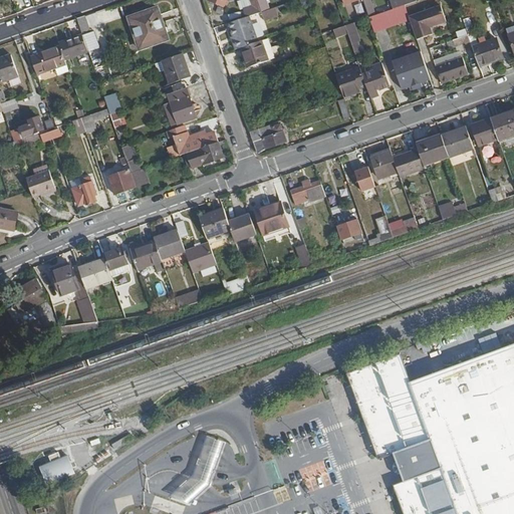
[(252,0),(256,10),(245,13),(247,17),(249,16),(262,12),(262,11),(257,0),(252,0)]
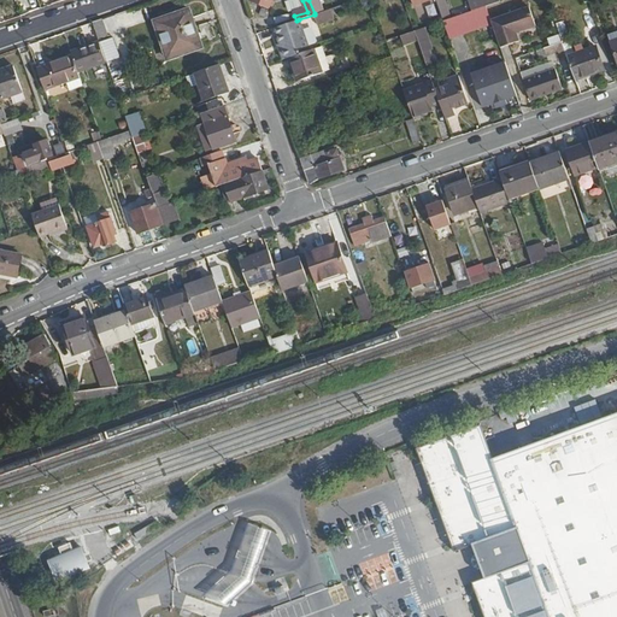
[(319,0),(309,0),(315,13),(323,10),(319,0)]
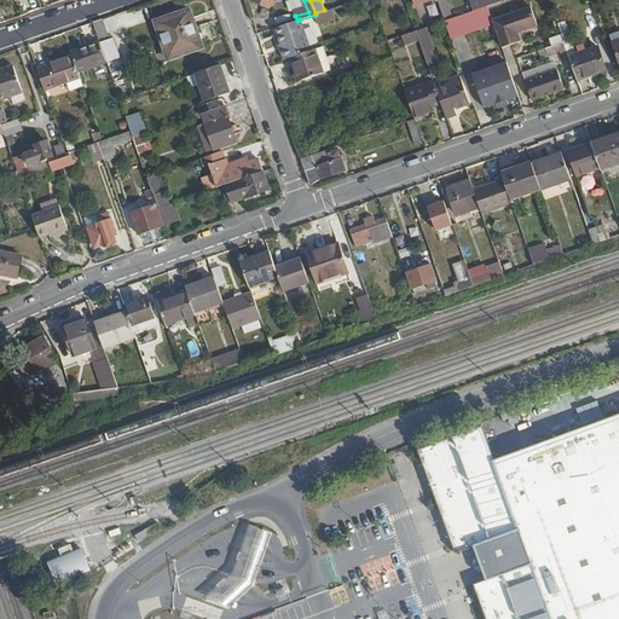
[(437,0),(444,22),(452,18),(445,0),(437,0)]
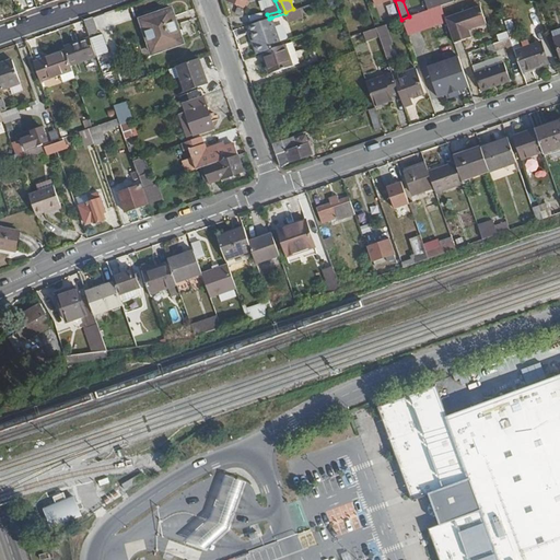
[(452,0),(423,0),(428,10),(441,6),(453,1),(452,0)]
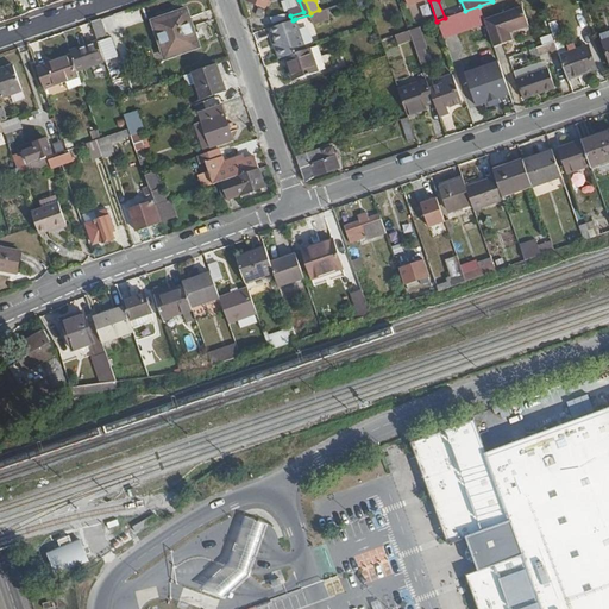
[(516,0),(482,12),(491,41),(509,33),(507,25),(526,18),(519,0),(516,0)]
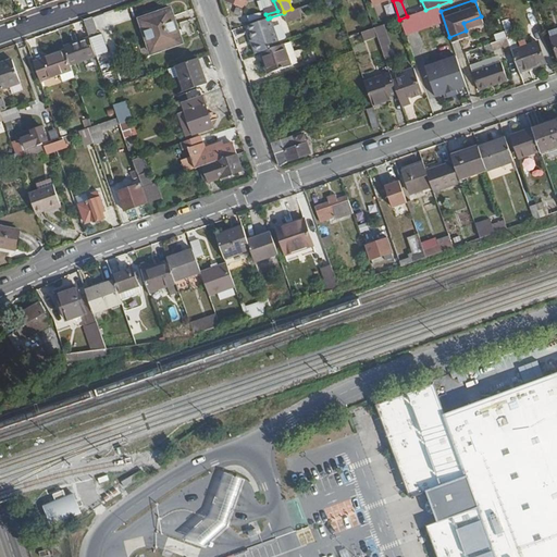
[(151,14),(155,21),(173,14),(171,8),(151,14)]
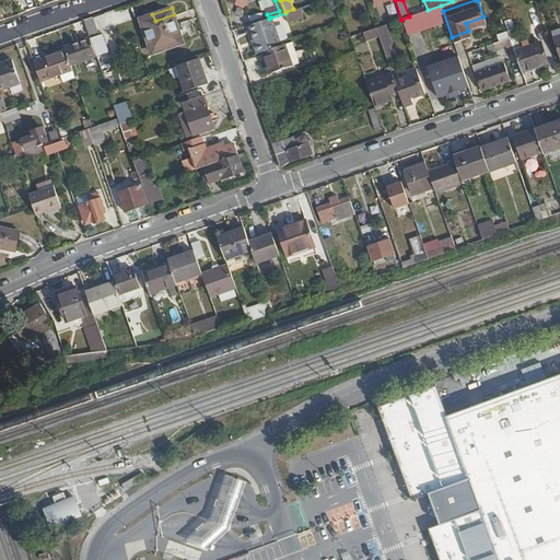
[(286,13),(289,22),(304,16),(301,8),(286,13)]
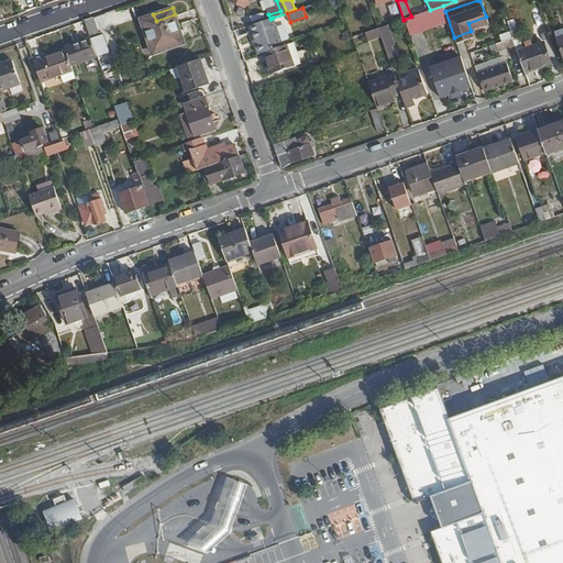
[(426,13),(428,21),(441,17),(440,12),(442,12),(441,8),(426,13)]
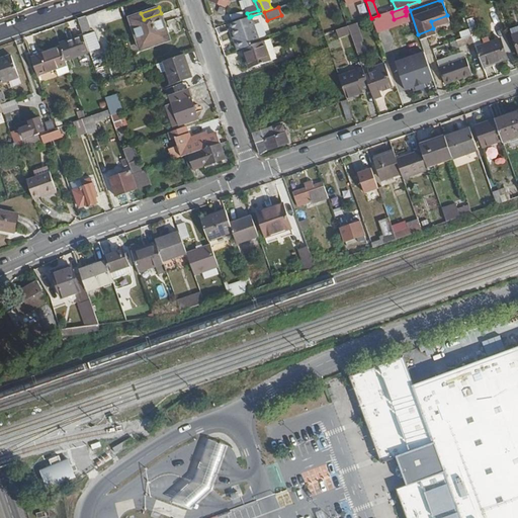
[(130,17),(140,45),(150,40),(149,38),(160,35),(162,42),(170,39),(161,13),(144,19),(141,13),(130,17)]
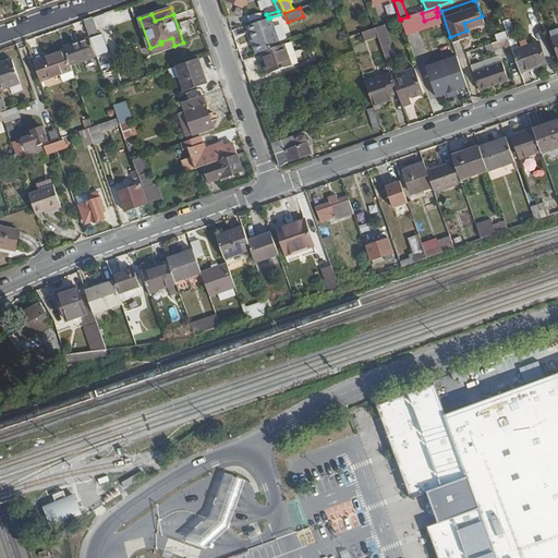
[(84,21),(89,35),(98,32),(94,17),(84,21)]
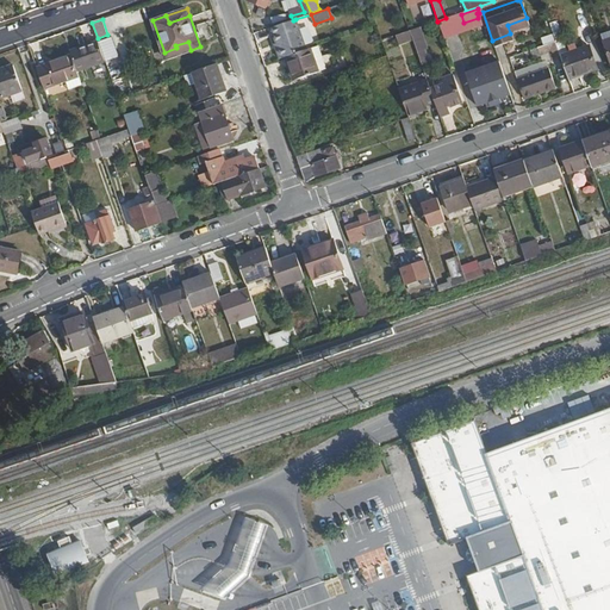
[(277,49),(280,60),(287,57),(306,50),(296,19),(293,20),(272,29),(277,44),(278,48),(277,49)]
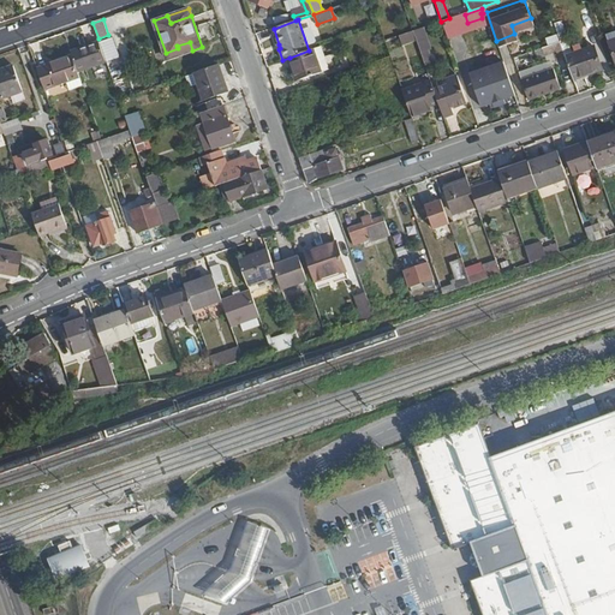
[(560,21),(554,22),(557,36),(563,35),(560,21)]
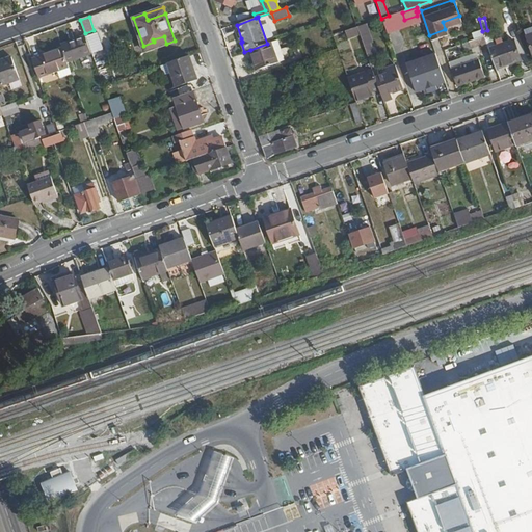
[(62,49),(68,62),(92,54),(86,36),(61,46),(62,49)]
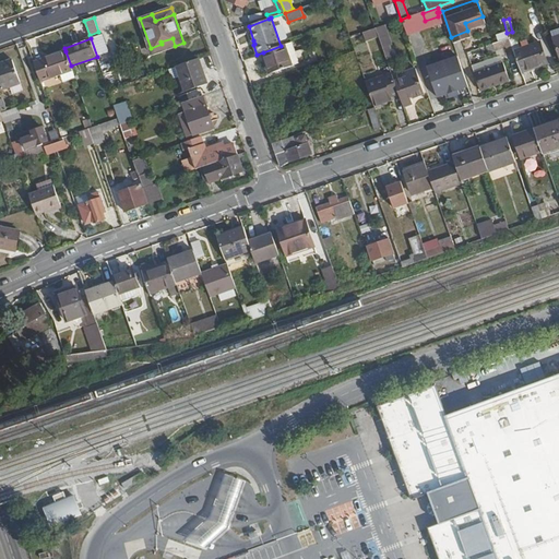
[(162,44),(151,48),(152,54),(175,46),(173,38),(161,42),(162,44)]
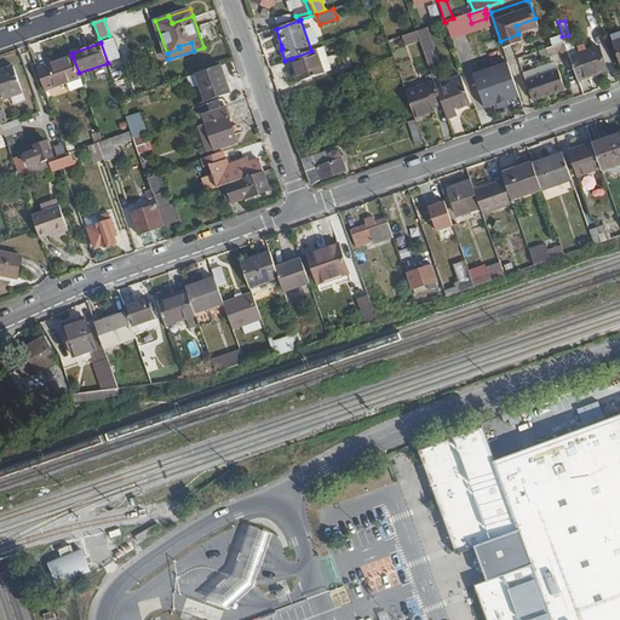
[(546,49),(550,57),(558,55),(561,62),(570,58),(564,42),(546,49)]
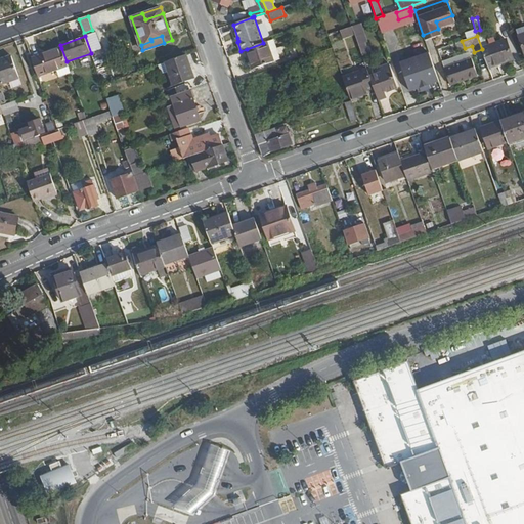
[(253,58),(256,69),(280,60),(273,40),(264,43),(263,43),(247,49),(250,59),(253,58)]
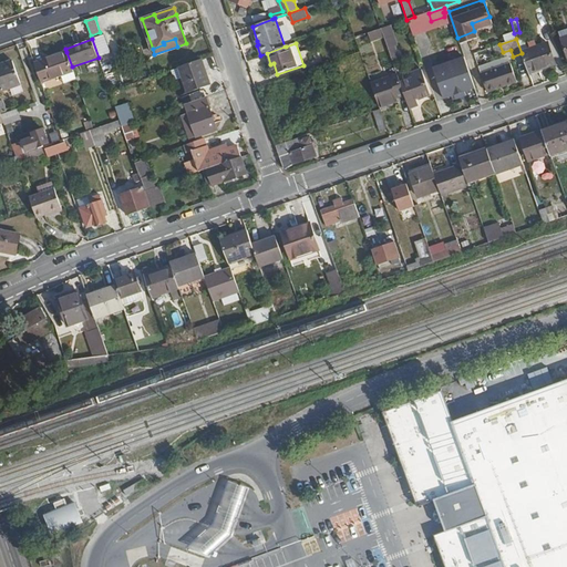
[(522,53),(528,73),(554,64),(548,44),(522,53)]
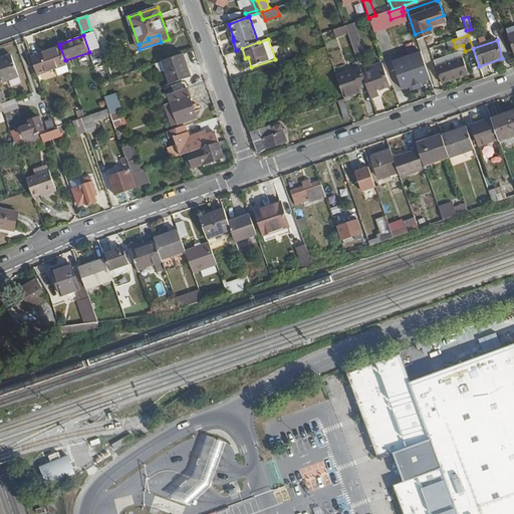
[(352,45),(355,55),(360,53),(357,43),(352,45)]
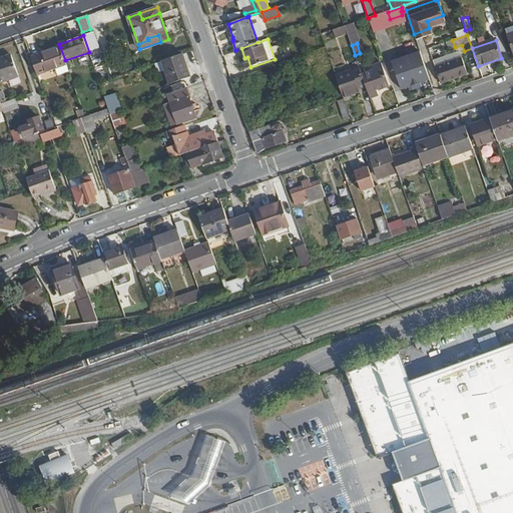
[(31,57),(37,75),(66,64),(65,60),(60,47),(31,57)]
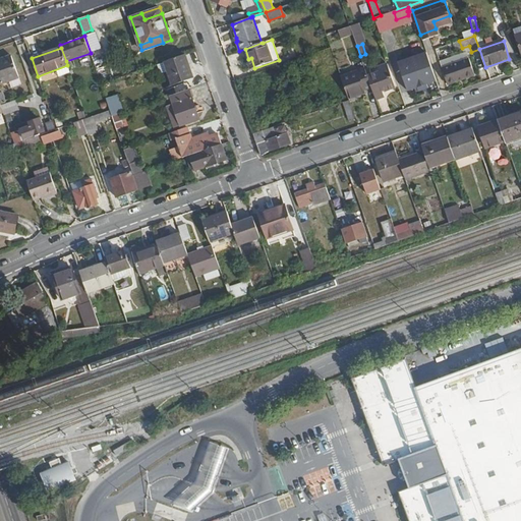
[(0,60),(0,62),(0,61),(0,83),(19,77),(20,76),(12,55),(0,59),(0,60)]
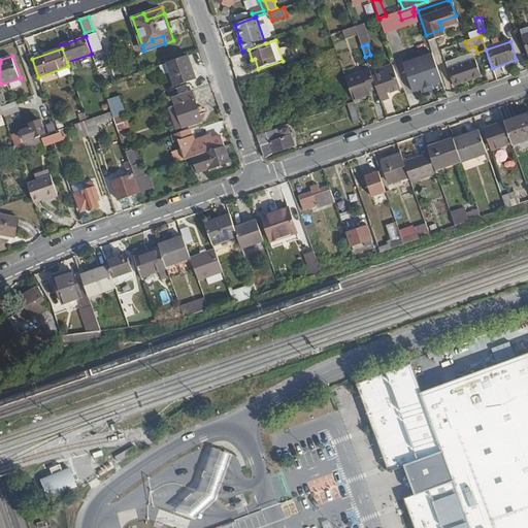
[(167,62),(170,72),(175,87),(196,79),(188,56),(167,62)]
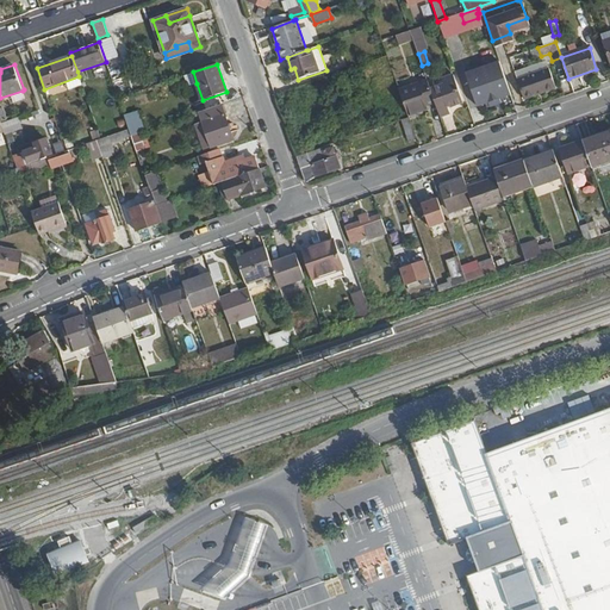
[(517,80),(523,98),(555,87),(549,69),(517,80)]
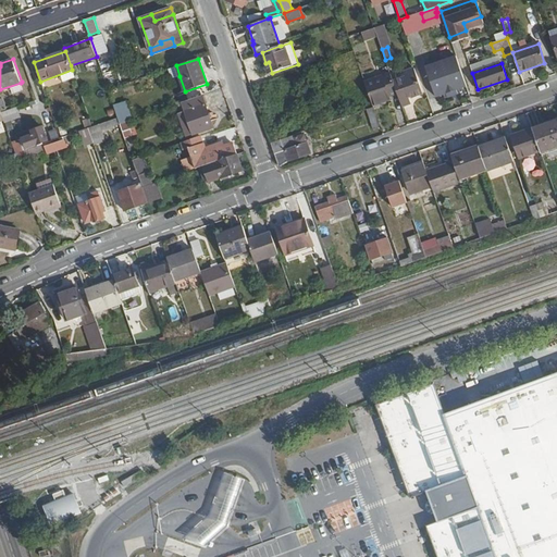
[(168,69),(171,79),(180,76),(176,65),(168,69)]
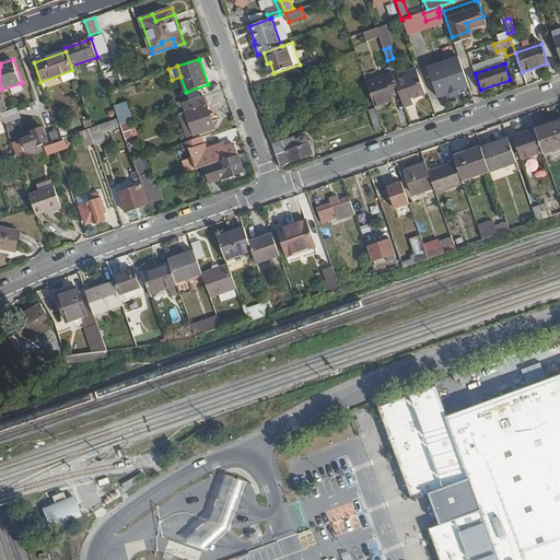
[(315,71),(321,89),(329,85),(324,69),(315,71)]
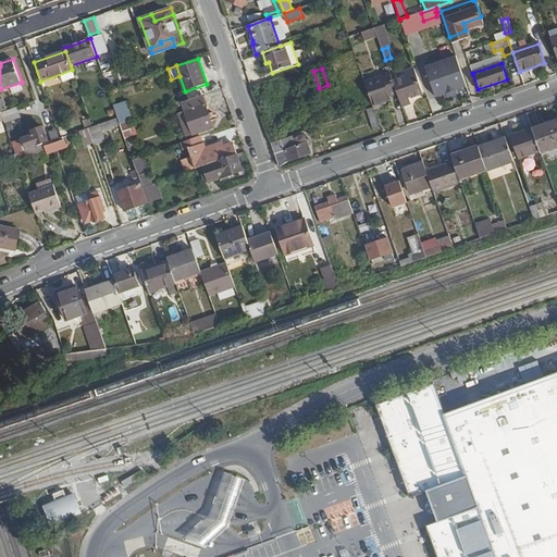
[(442,78),(448,100),(465,95),(461,84),(465,83),(460,69),(456,70),(457,73),(442,78)]
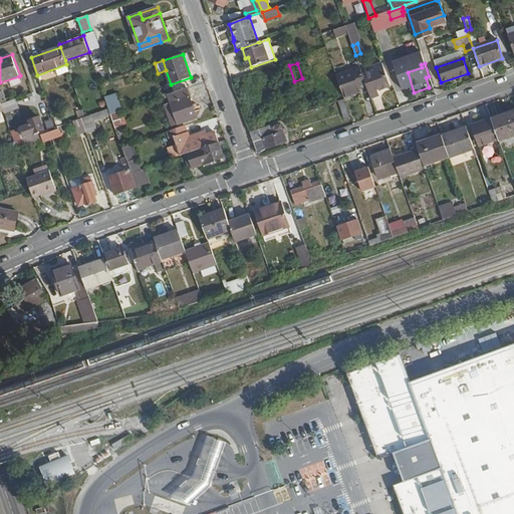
[(363,76),(366,87),(370,99),(378,97),(377,92),(390,88),(381,65),(372,68),(373,73),(363,76)]
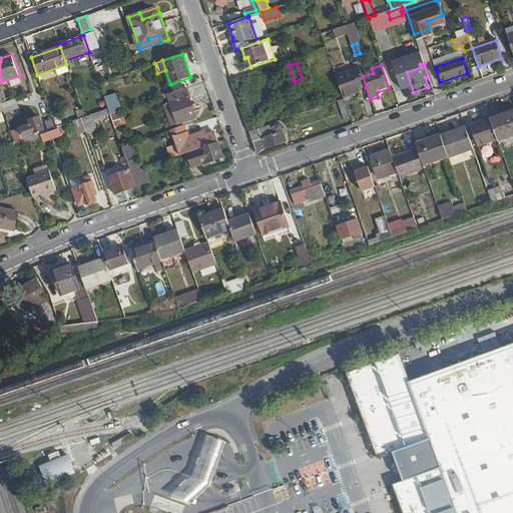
[(388,69),(391,76),(400,72),(398,65),(388,69)]
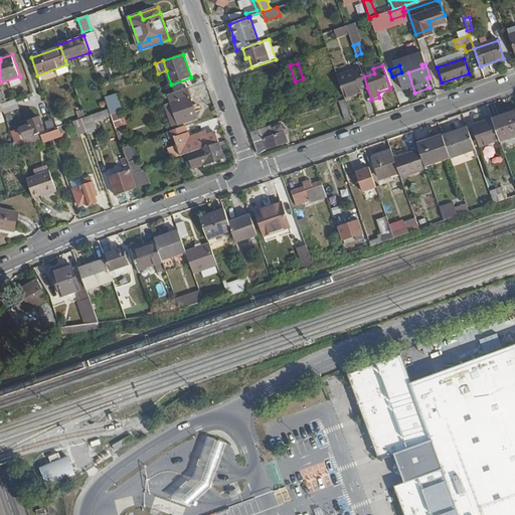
[(338,76),(345,98),(361,93),(360,91),(367,88),(364,76),(361,68),(338,76)]
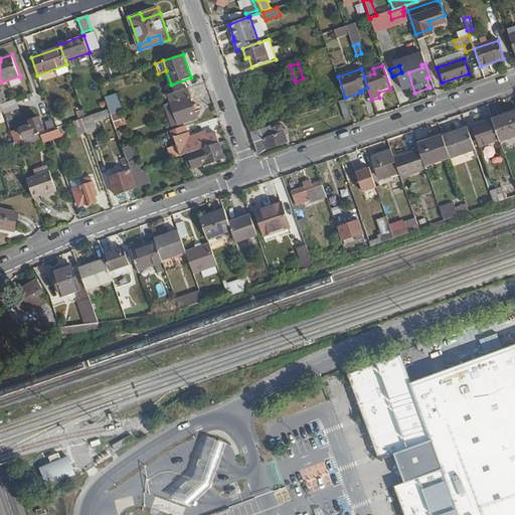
[(187,88),(168,94),(171,101),(189,95),(187,88)]
